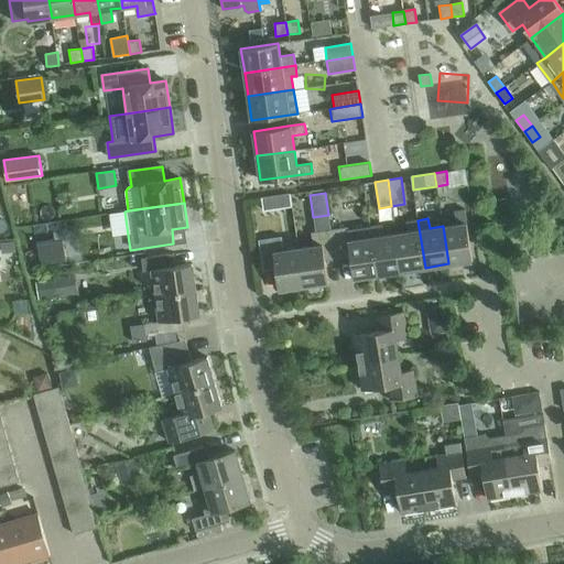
[(408,231),(396,234),(401,271),(425,268),(418,220),(407,221),(408,231)]
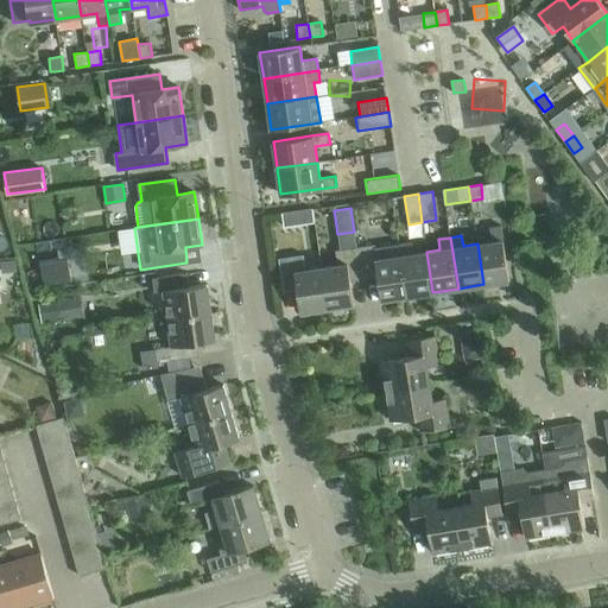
[(504,240),(477,244),(483,284),(510,280),(504,240)]
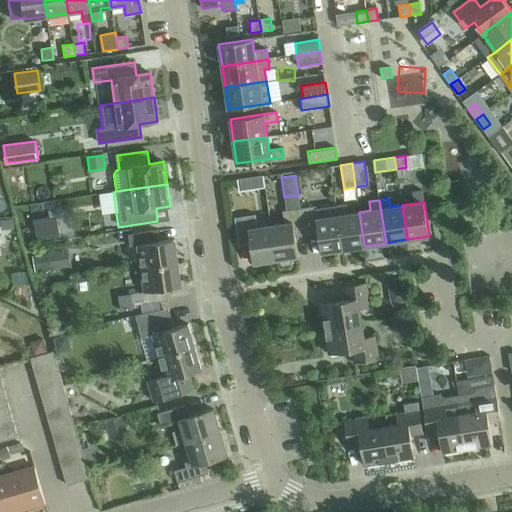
[(347,204),(336,206),(338,215),(343,249),(364,246),(359,212),(349,213),(347,204)]
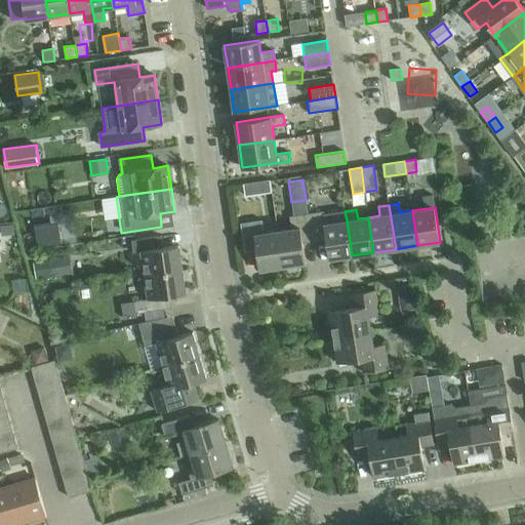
[(322,211),(310,212),(314,241),(326,239),(329,259),(352,255),(347,220),(345,211),(322,214),(322,211)]
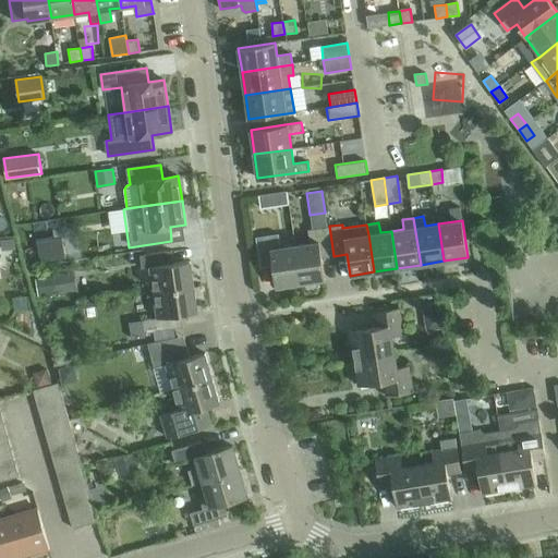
[(310,243),(294,245),(301,282),(324,279),(320,258),(334,256),(329,226),(324,227),(307,230),(310,243)]
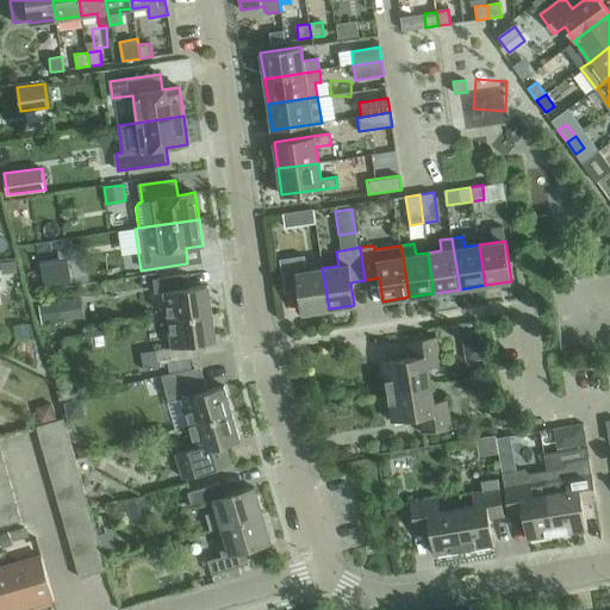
[(329,309),(322,268),(306,271),(304,256),(279,260),(284,292),(298,291),(302,313),(329,309)]
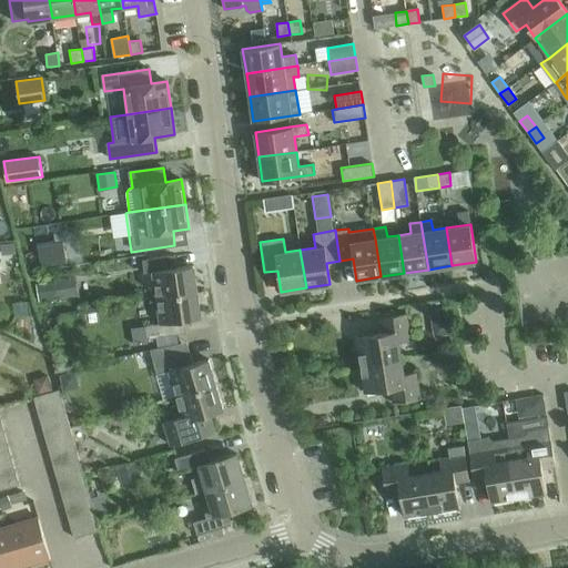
[(38,246),(41,266),(67,263),(63,242),(38,246)]
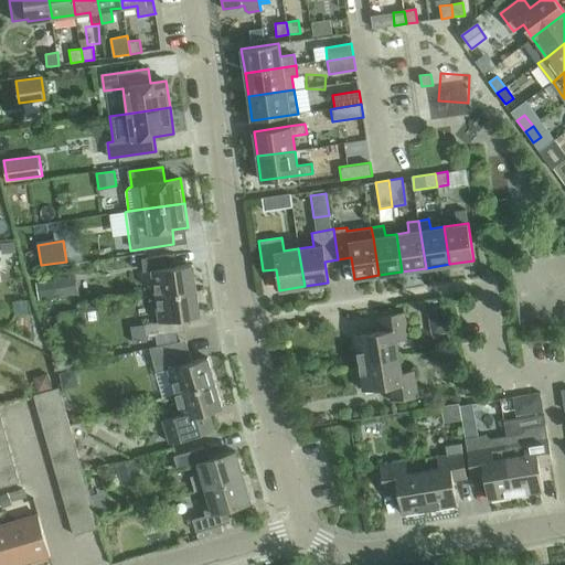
[(14,242),(1,243),(2,253),(16,252),(14,242)]
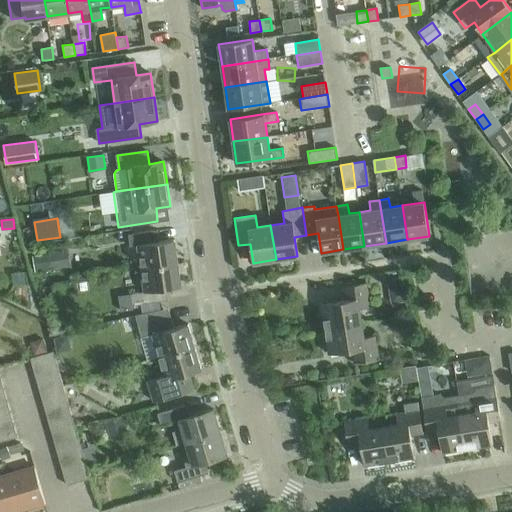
[(138,245),(141,268),(178,263),(175,239),(155,242),(154,231),(129,234),(130,246),(138,245)]
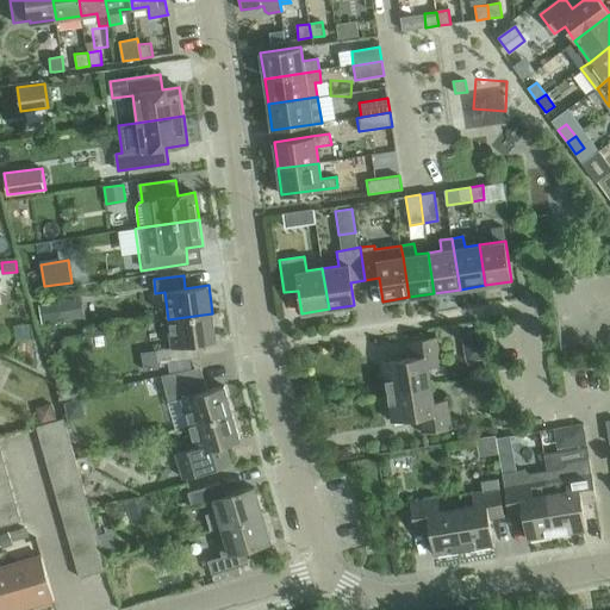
[(81,300),(58,304),(61,322),(83,318),(81,300)]
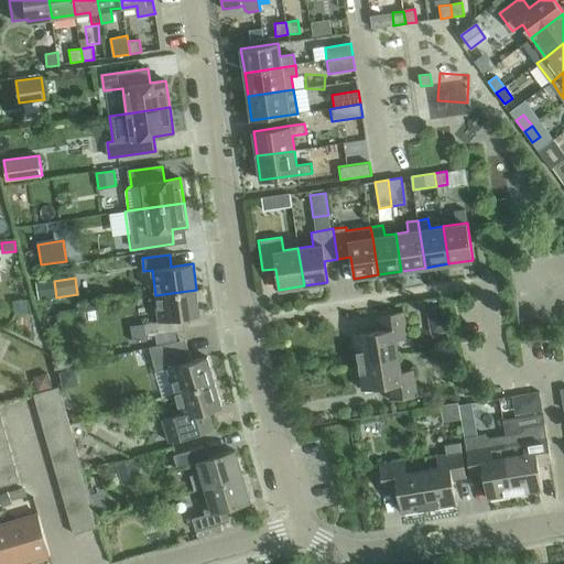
[(196,290),(155,295),(160,322),(144,324),(147,336),(181,332),(179,318),(201,316),(196,290)]
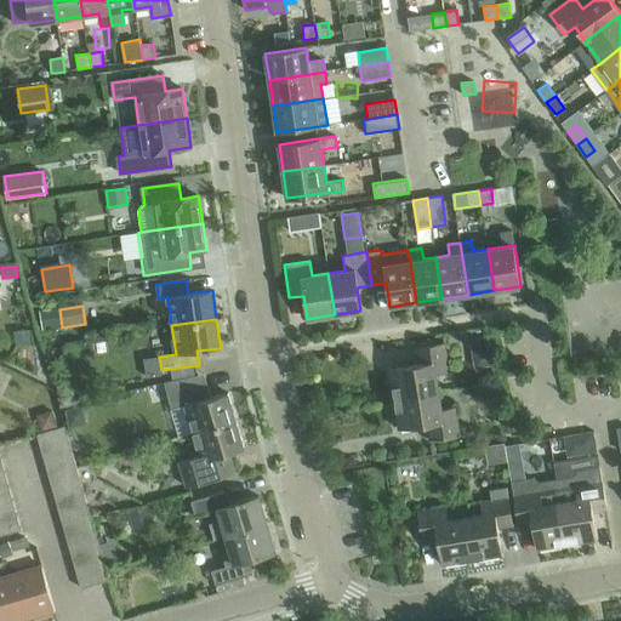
[(29,330),(16,331),(17,346),(30,345),(29,330)]
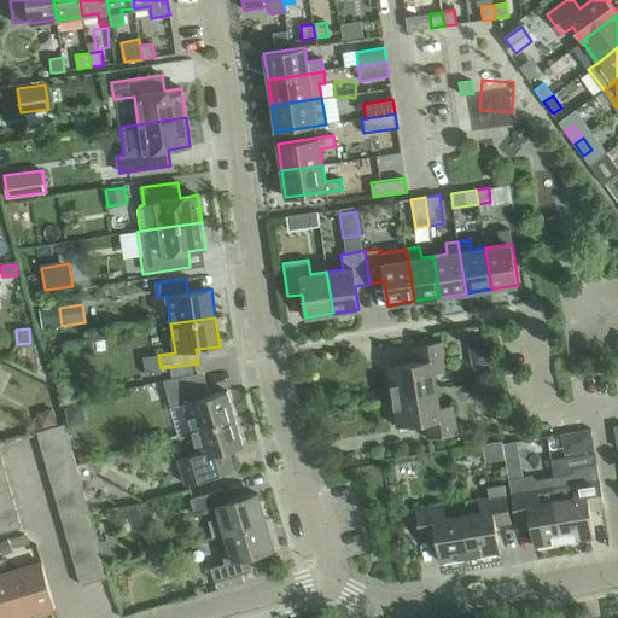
[(485,338),(468,342),(471,355),(488,353),(485,338)]
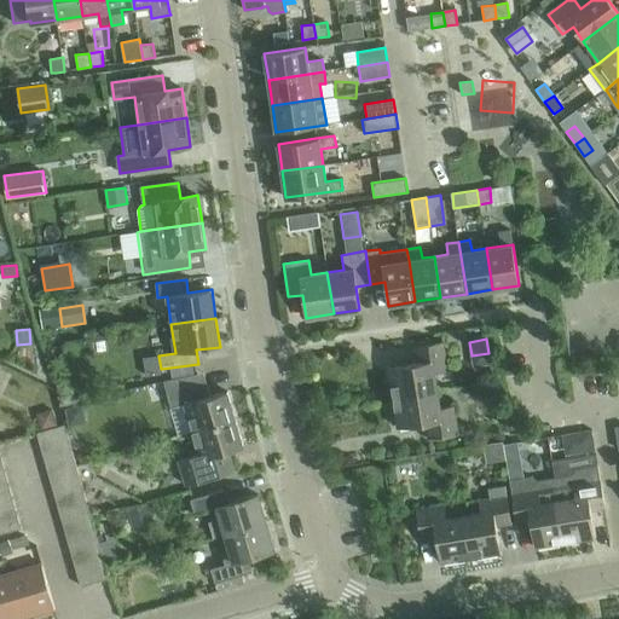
[(388,368),(393,398),(438,391),(434,372),(447,371),(443,343),(415,347),(417,363),(388,368)]
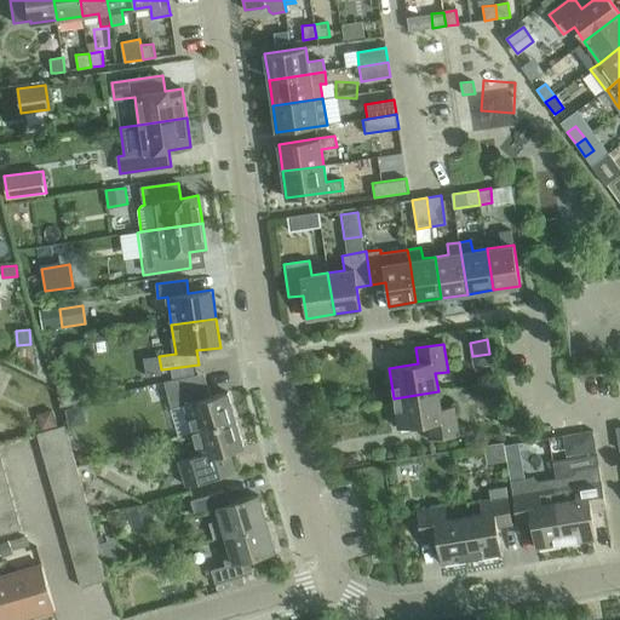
[(185,406),(193,432),(236,420),(228,392),(211,397),(208,391),(204,392),(201,385),(199,374),(164,382),(167,395),(172,409),(185,406)]
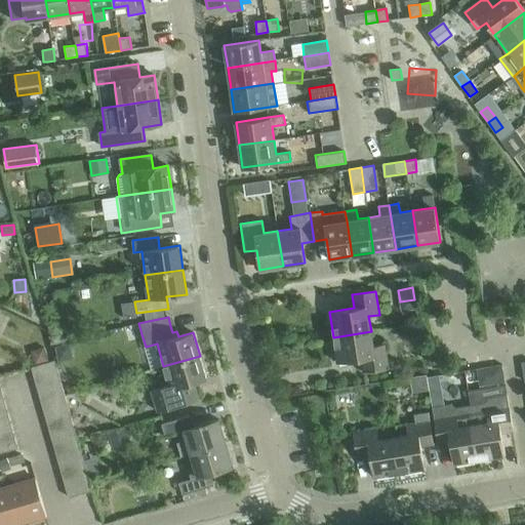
[(371,331),(333,337),(337,363),(362,359),(364,372),(388,368),(385,345),(373,346),(371,331)]
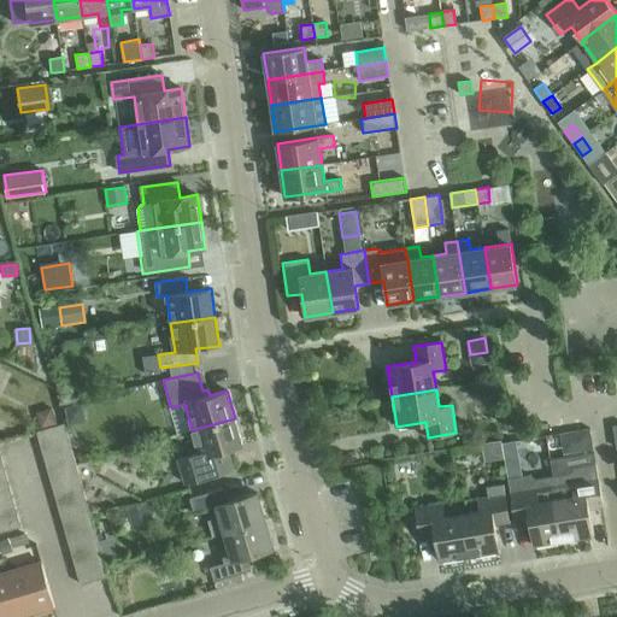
[(81,405),(64,409),(68,424),(83,422),(81,405)]
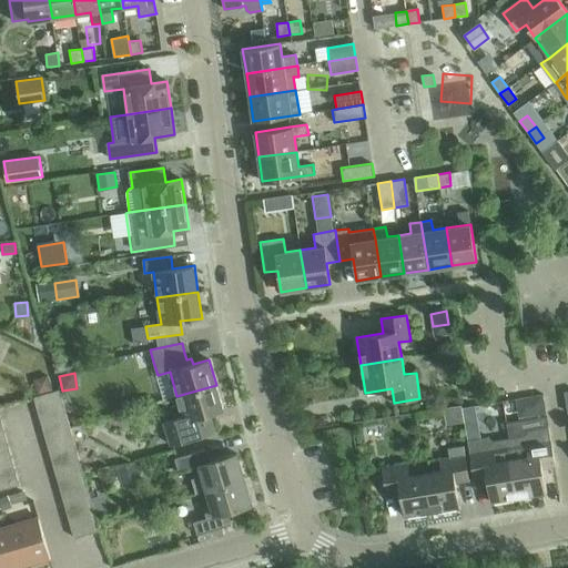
[(53,389),(49,375),(33,381),(38,395),(53,389)]
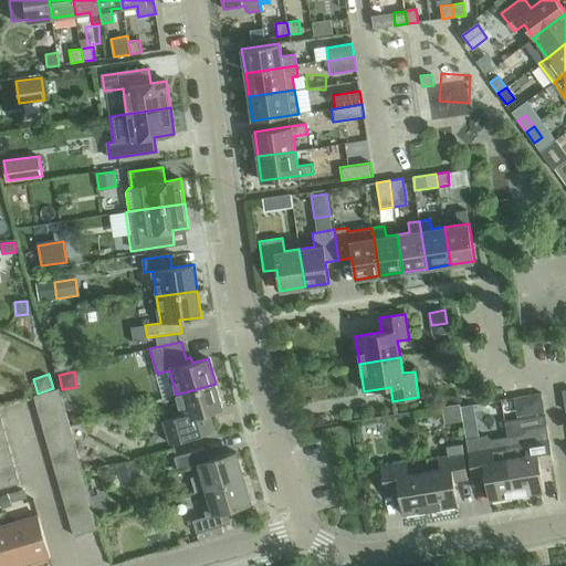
[(216,384),(176,395),(182,416),(165,421),(166,426),(164,429),(166,438),(169,440),(170,444),(200,436),(215,431),(209,413),(223,409),(216,384)]
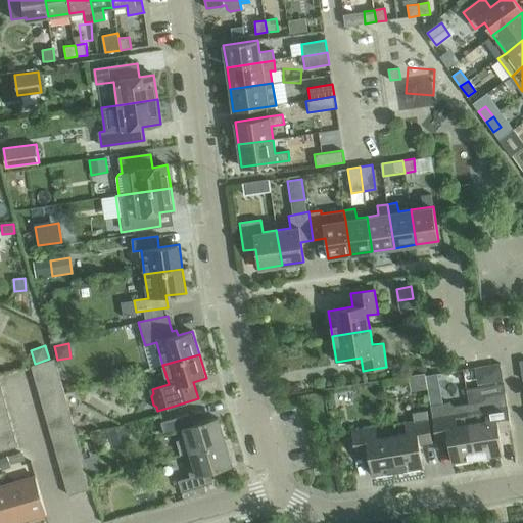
[(31,365),(35,377),(58,371),(55,359),(31,365)]
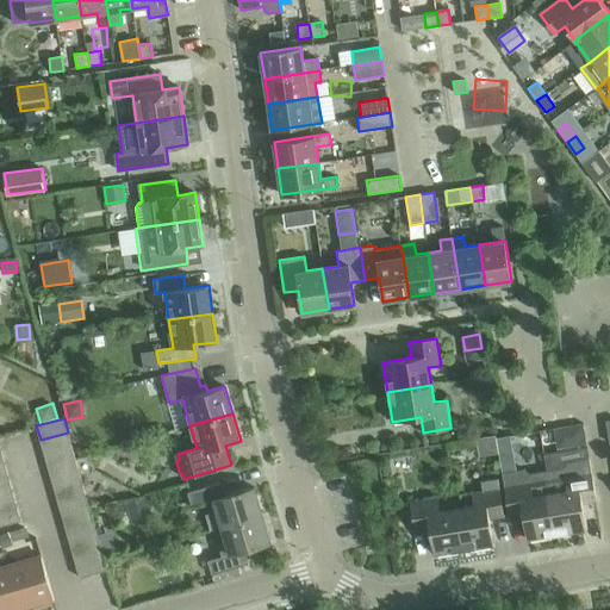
[(584,423),(554,428),(558,448),(587,443),(584,423)]
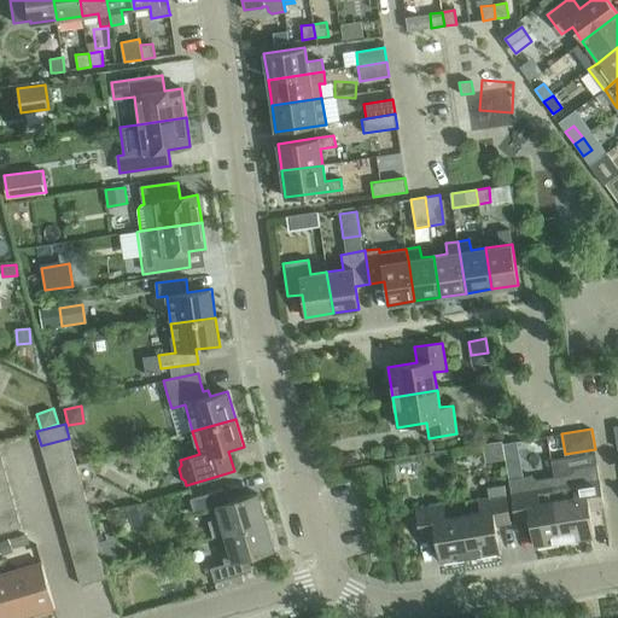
[(41,445),(45,460),(73,452),(69,438),(41,445)]
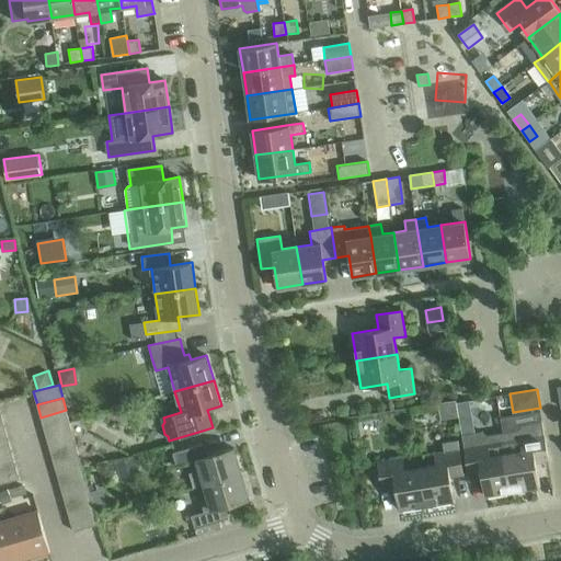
[(469,400),(457,402),(459,416),(459,420),(472,418),(469,400)]
